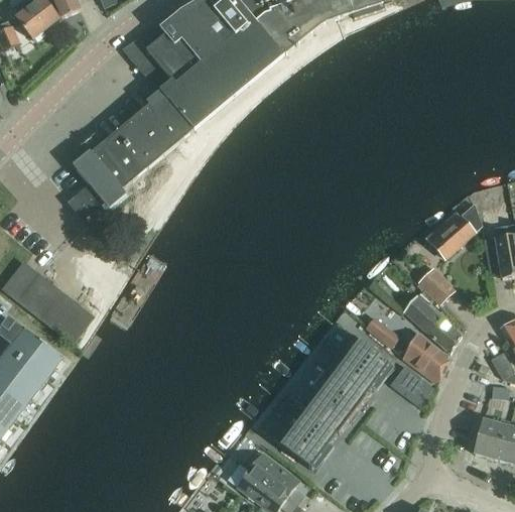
[(24,0),(13,7),(17,12),(13,16),(29,38),(57,18),(44,0),(24,0)]
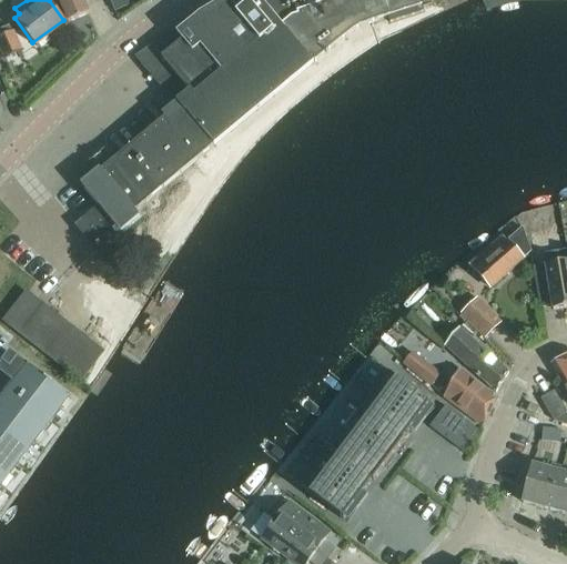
[(87,11),(82,0),(57,0),(64,20),(87,11)]
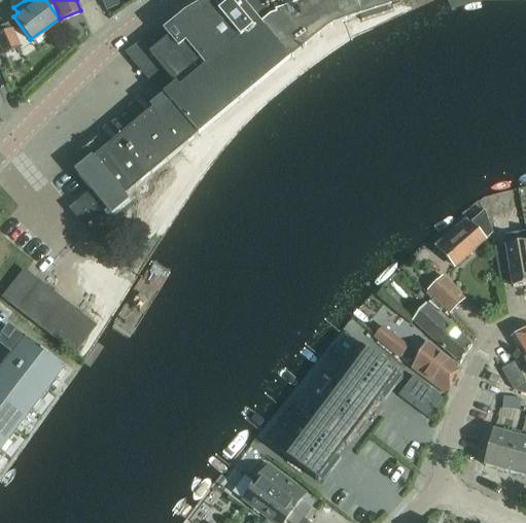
[(231,0),(220,9),(212,0),(210,0),(198,10),(194,5),(186,9),(170,24),(168,22),(126,49),(169,101),(155,112),(150,107),(103,147),(95,137),(74,154),(80,163),(74,169),(93,190),(74,207),(93,229),(92,230),(97,237),(118,219),(111,211),(128,198),(124,193),(324,25),(331,23),(330,20),(359,11),(360,16),(392,7),(389,0),(231,0)]
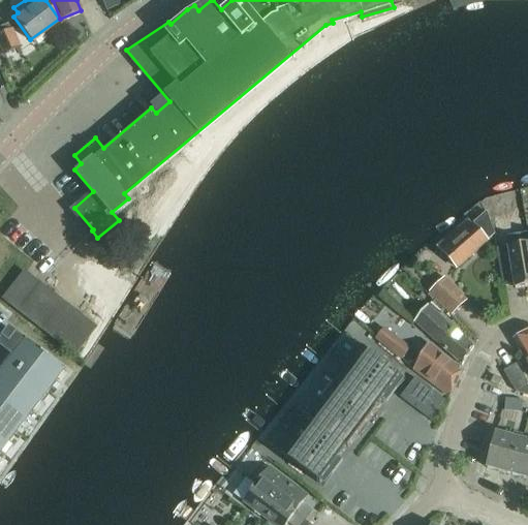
[(0,43),(3,51),(19,43),(10,25),(9,26),(7,21),(0,24),(0,43)]
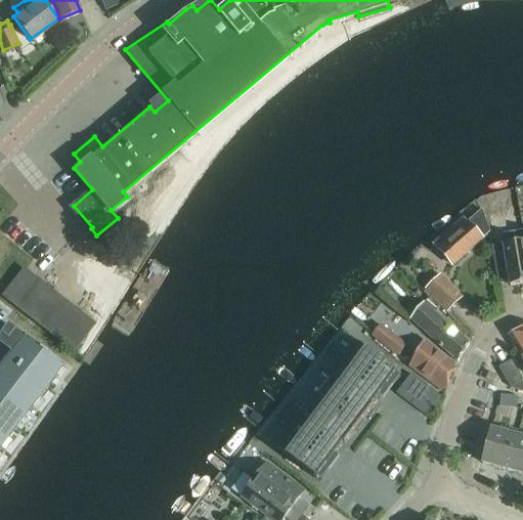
[(451,262),(481,236),(481,235),(489,229),(480,207),(479,208),(467,219),(462,214),(431,240),(451,262)]
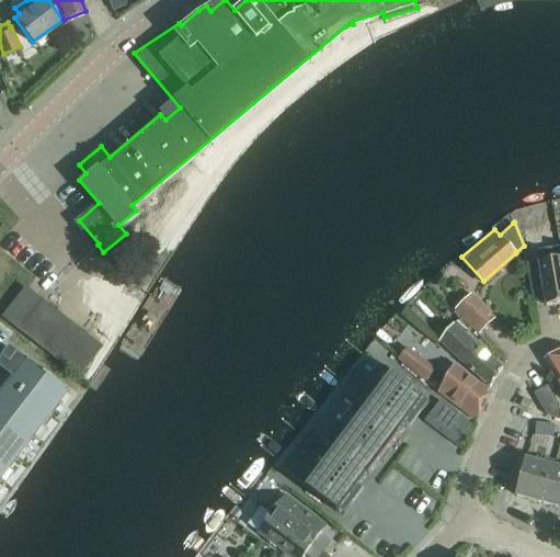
[(559,300),(559,256),(536,261),(537,263),(526,265),(533,296),(544,294),(545,304),(559,300)]
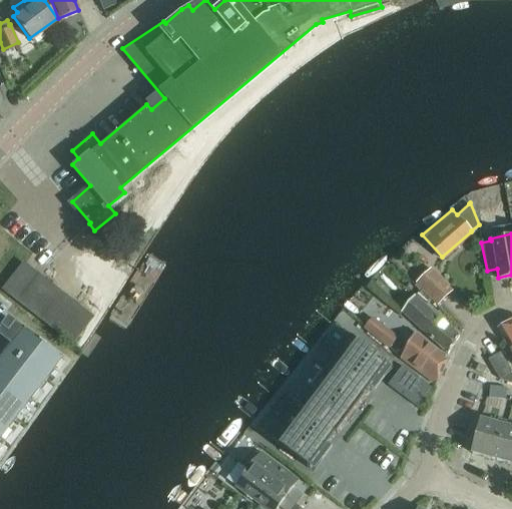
[(93,314),(22,259),(1,286),(72,342),(93,314)]
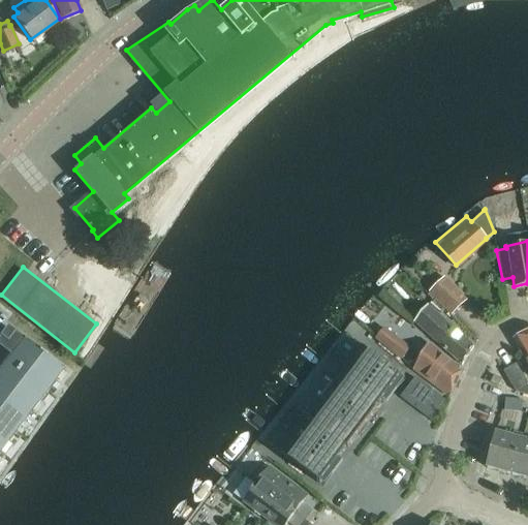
[(448,311),(463,298),(442,276),(428,289),(434,296),(444,306),(448,311)]
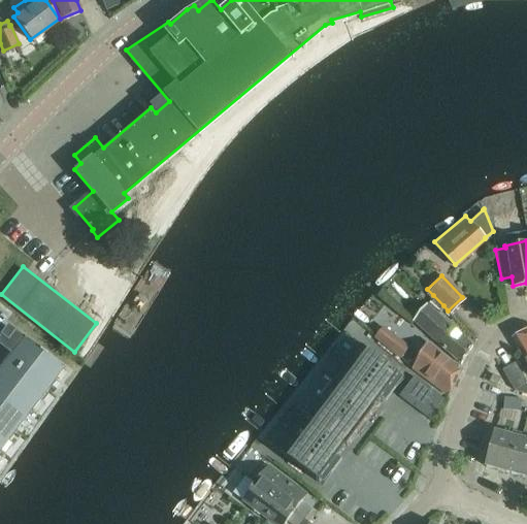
[(412,319),(460,360),(470,342),(436,313),(443,305),(433,295),(426,303),(412,319)]
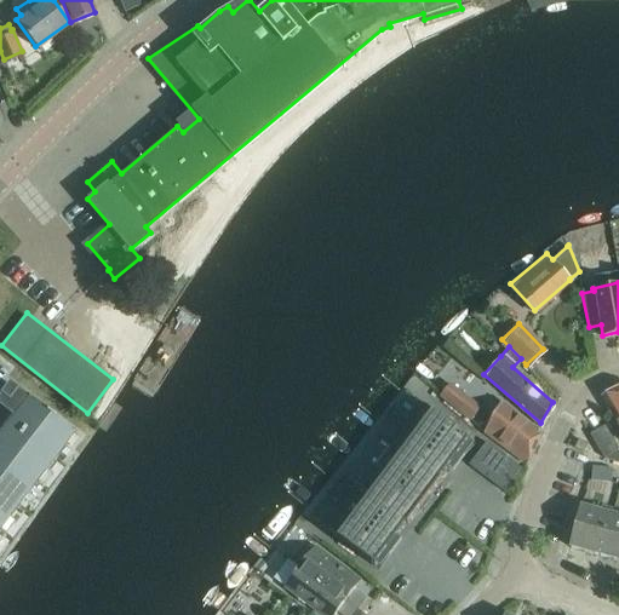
[(0,545),(79,426),(11,380),(0,397),(0,403),(10,411),(0,425),(0,545)]
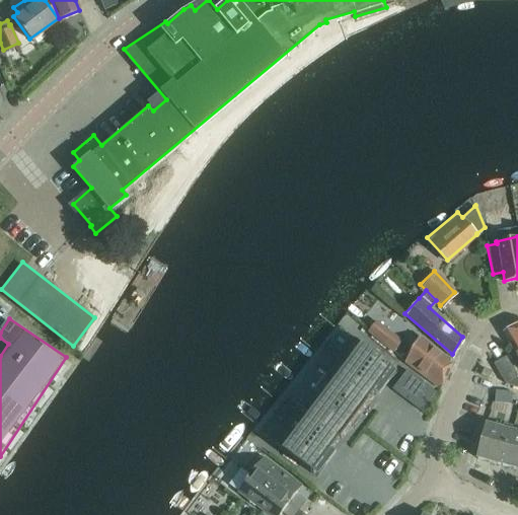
[(376,318),(366,329),(393,351),(402,341),(376,318)]
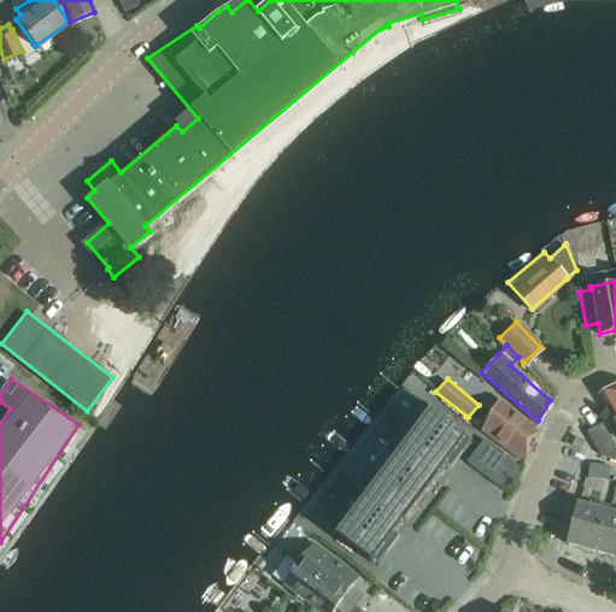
[(615,382),(596,392),(615,427),(615,382)]
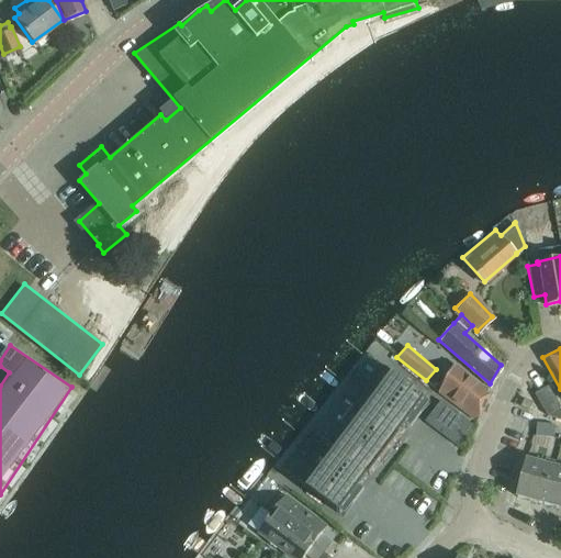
[(368,382),(411,415),(425,395),(383,363),(368,382)]
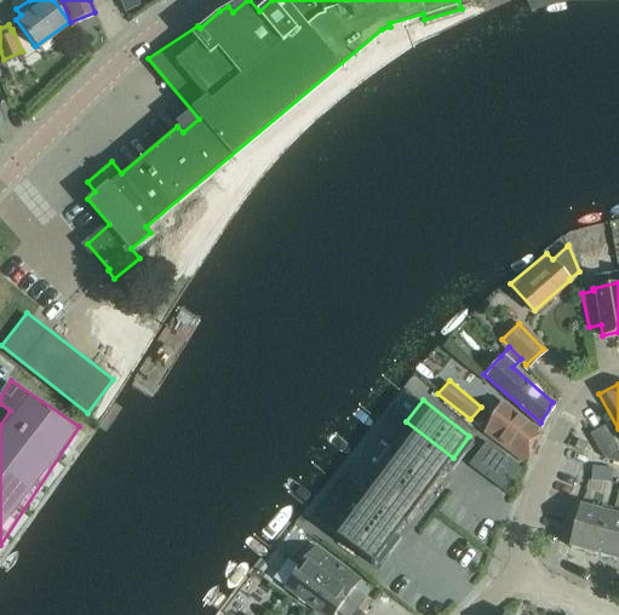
[(526,461),(540,430),(500,400),(483,427),(526,461)]
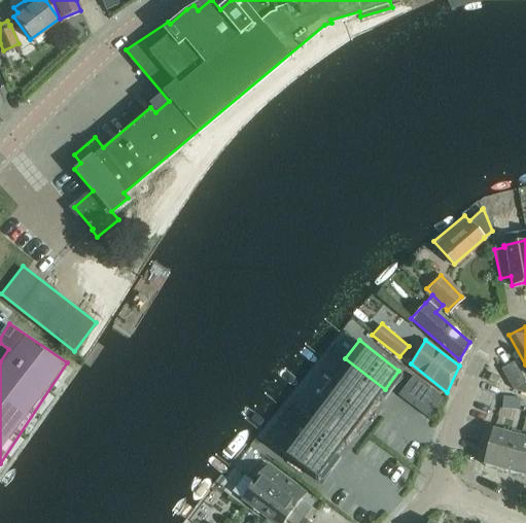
[(372,406),(385,389),(345,358),(331,377),(373,408),(373,407),(372,406)]
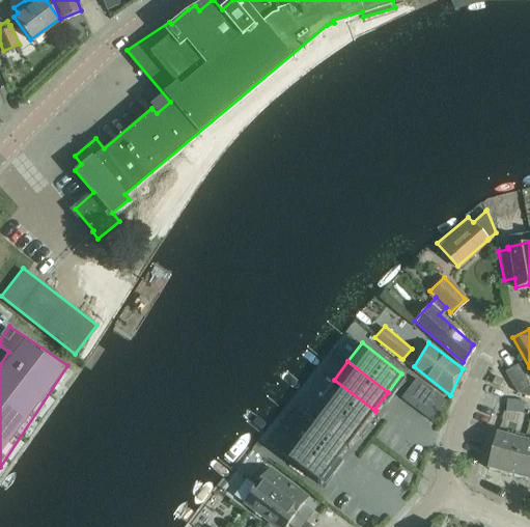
[(517,390),(529,382),(518,362),(504,369),(517,390)]
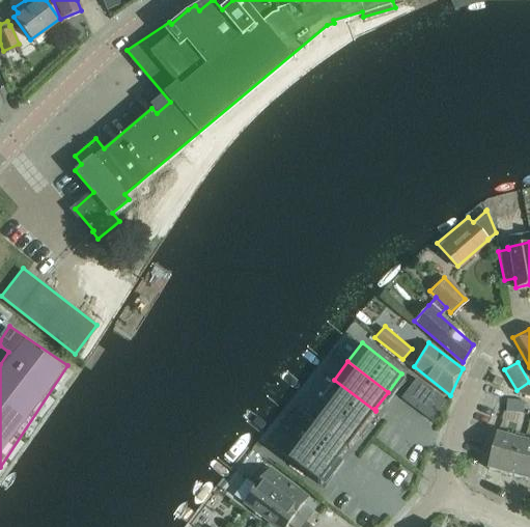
[(499,385),(502,378),(495,375),(492,381),(499,385)]
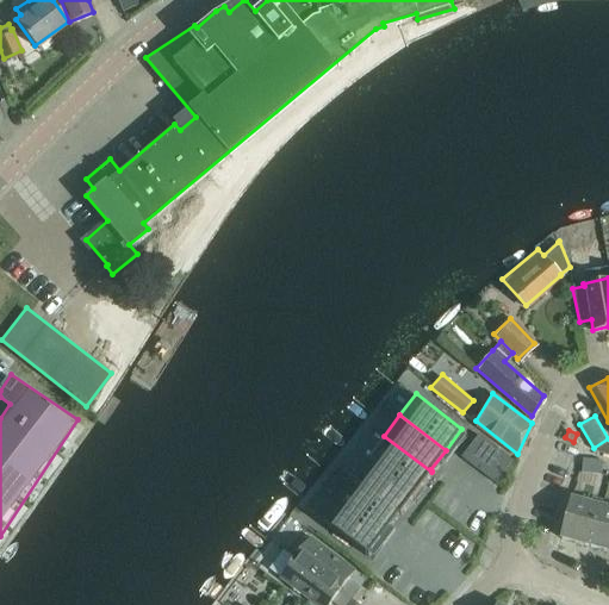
[(477,431),(468,443),(476,448),(484,436),(477,431)]
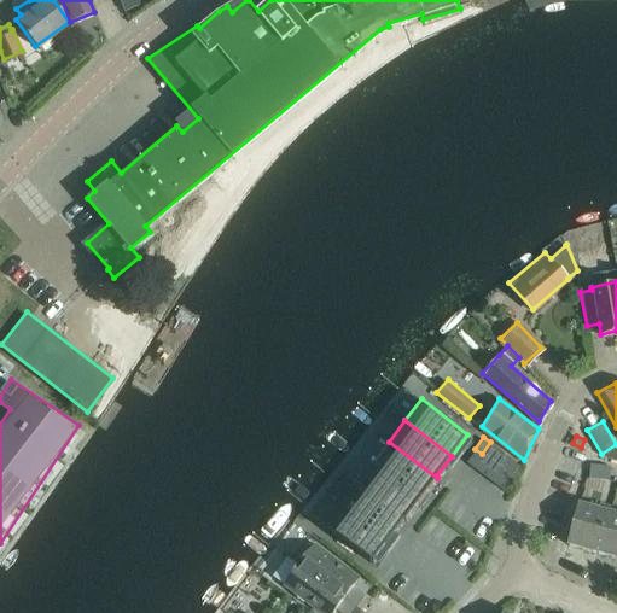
[(421,498),(437,478),(389,442),(373,462),(421,498)]
